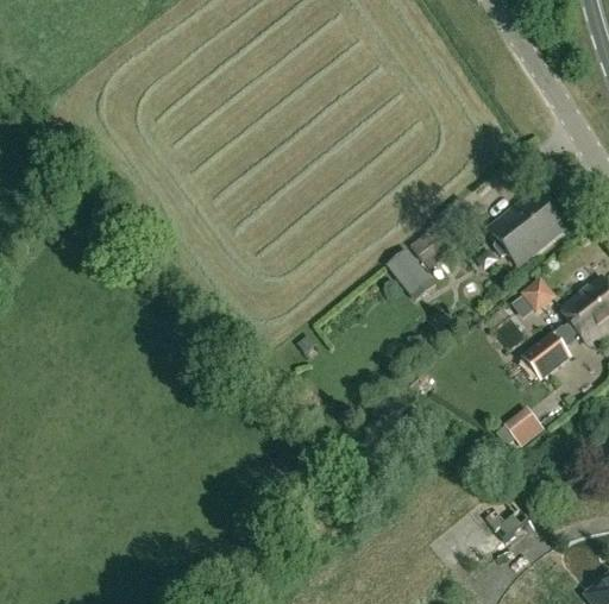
[(516,265),(563,227),(533,190),(487,227),(496,239),(495,247),(498,252),(507,253),(516,265)]
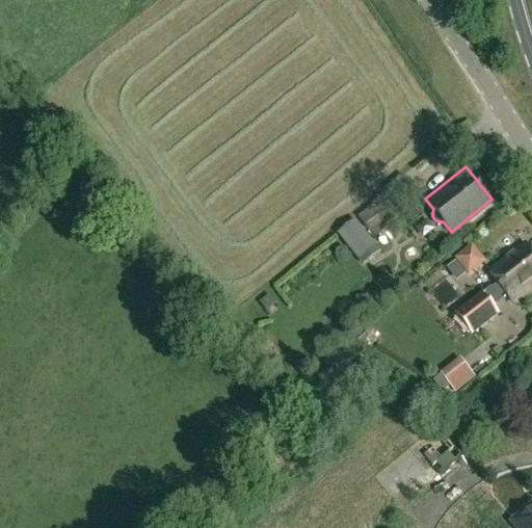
[(373,233),(391,220),(374,200),(357,214),(373,233)]
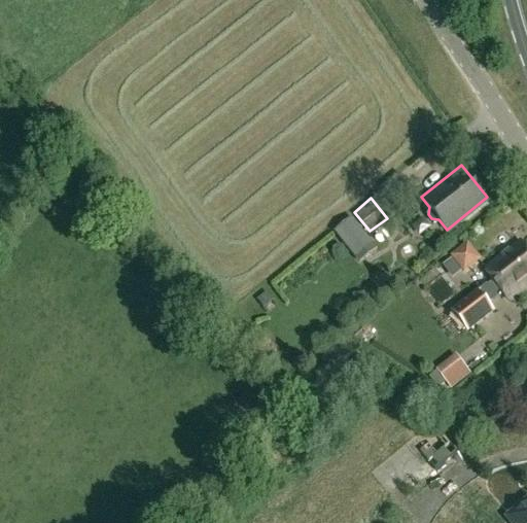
[(355,254),(373,240),(351,213),(332,228),(355,254)]
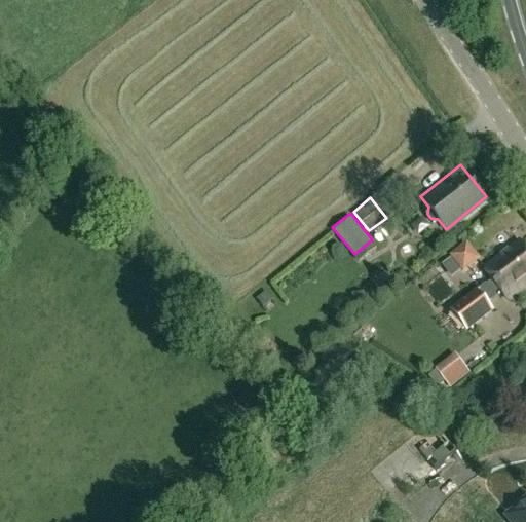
[(505,295),(525,278),(525,248),(518,238),(483,266),(505,295)]
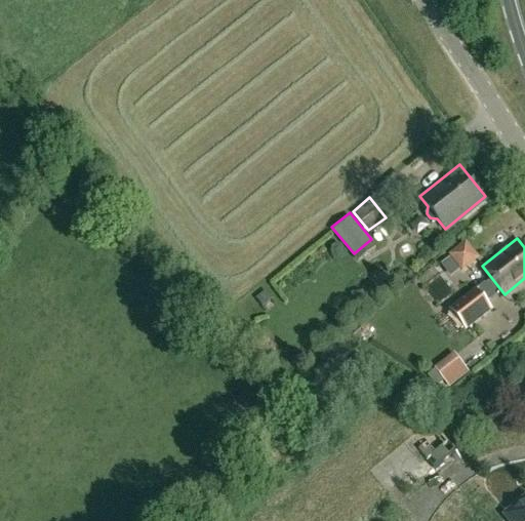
[(451,253),(463,269),(480,256),(467,241),(451,253)]
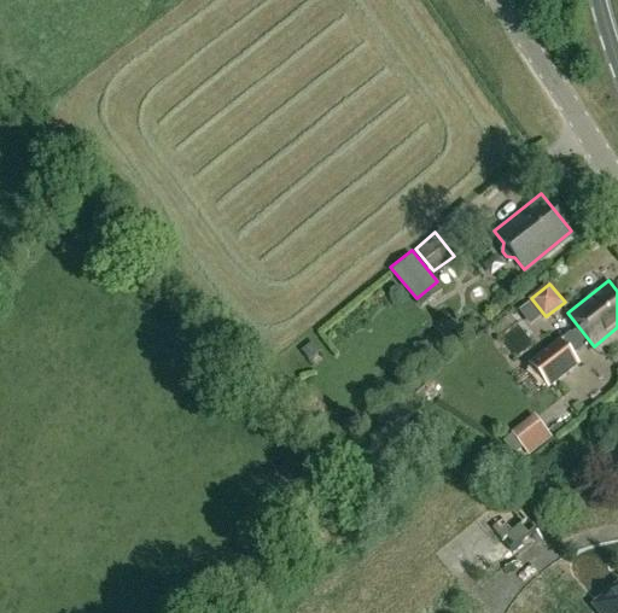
[(548,384),(578,361),(558,336),(529,360),(548,384)]
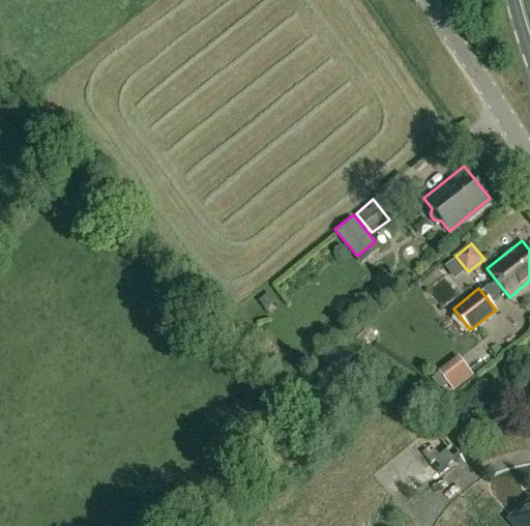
[(266,308),(275,300),(269,292),(259,299),(266,308)]
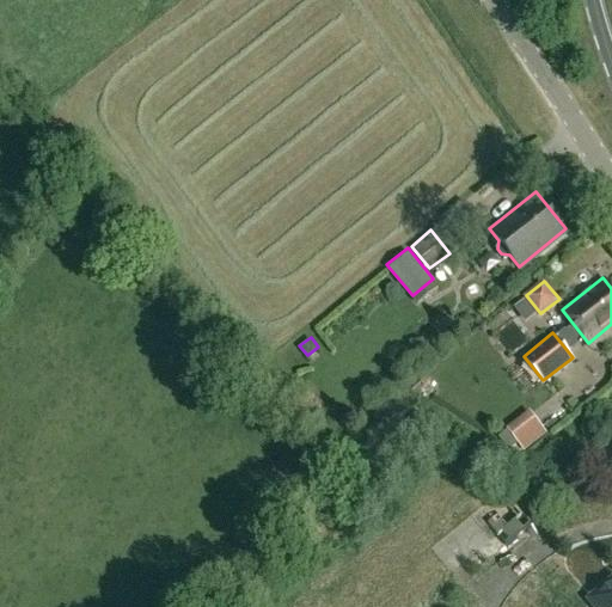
[(524,448),(546,430),(530,409),(506,425),(524,448)]
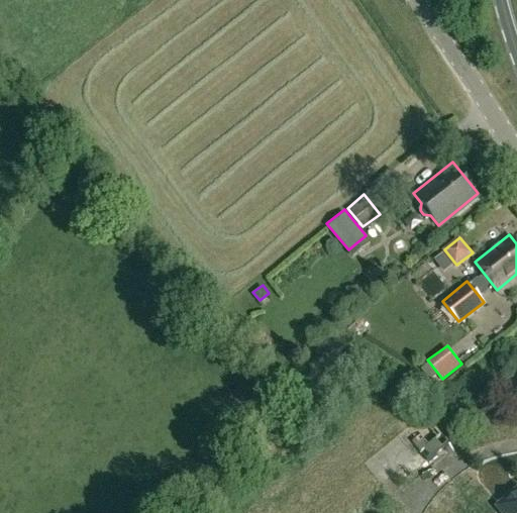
[(447,438),(424,410),(420,414),(432,429),(424,437),(420,432),(412,438),(420,447),(391,473),(397,480),(425,455),(426,456),(447,438)]
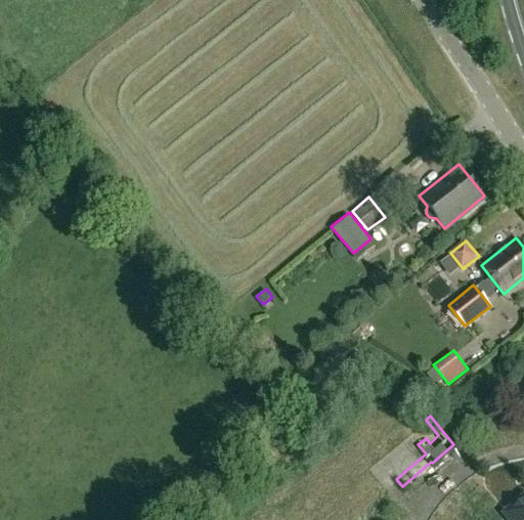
[(523,519),(523,495),(506,512),(513,519),(523,519)]
